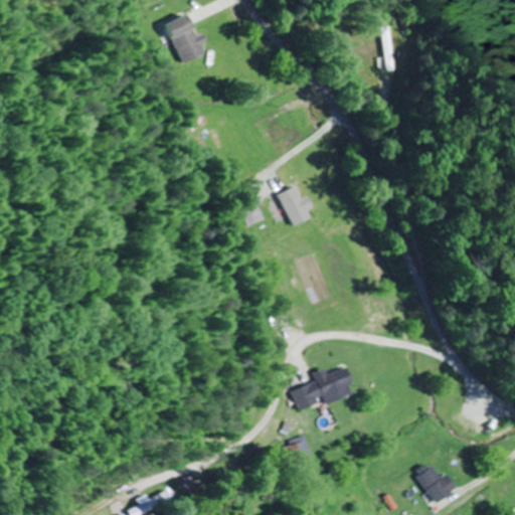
[(184,64),(207,54),(190,15),(167,25),(184,64)]
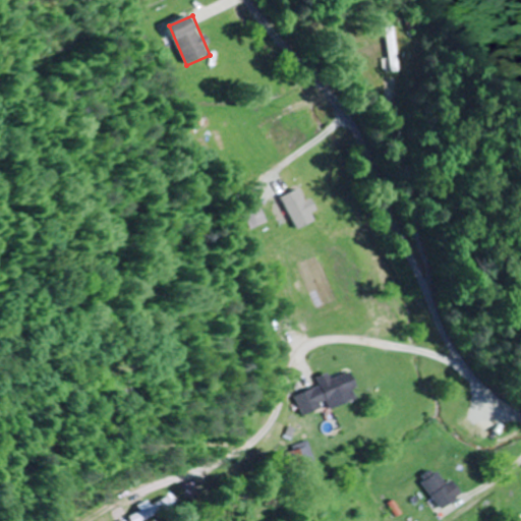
[(399,27),(391,27),(391,72),(399,72),(399,27)]
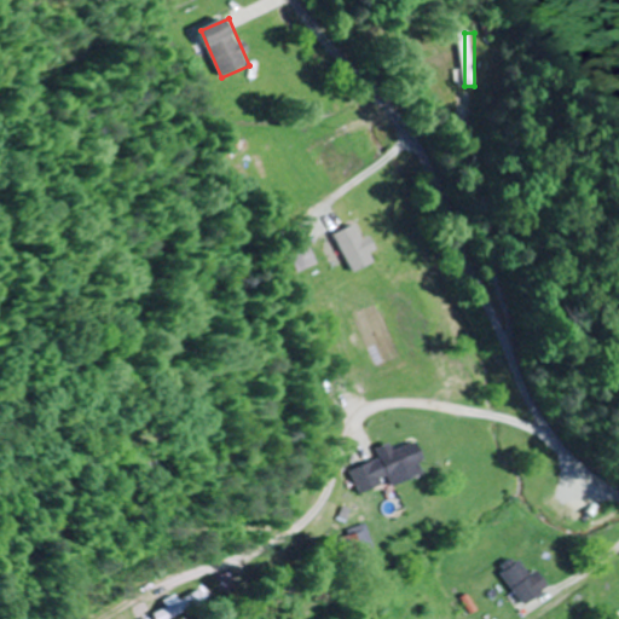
[(377,248),(353,200),(342,206),(366,253),(377,248)]
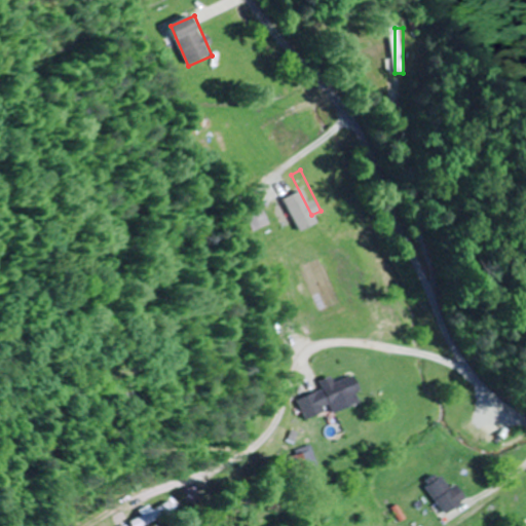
[(271,226),(260,192),(242,197),(254,232),(271,226)]
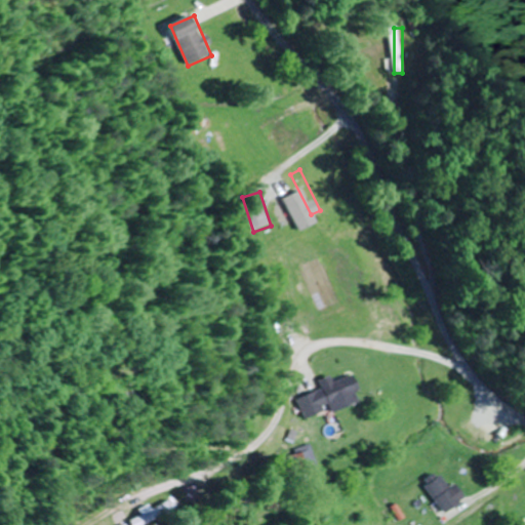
[(299,399),(307,420),(362,401),(354,375),(334,381),(332,376),(321,380),(324,391),(299,399)]
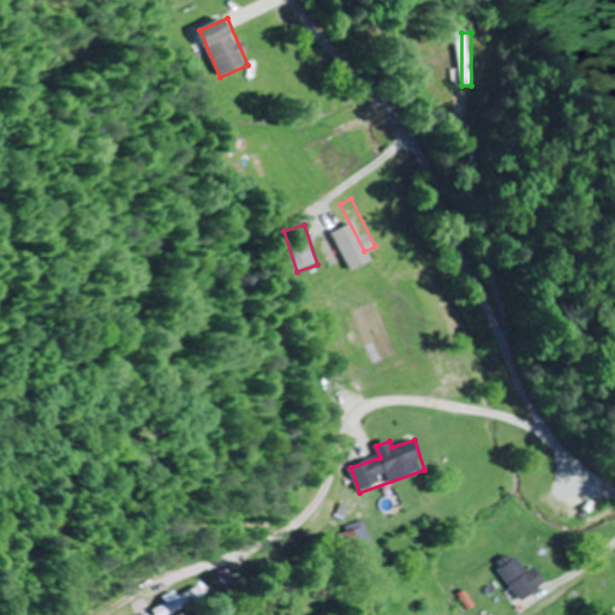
[(529,572),(515,555),(497,569),(524,602),(548,583),(535,567),(529,572)]
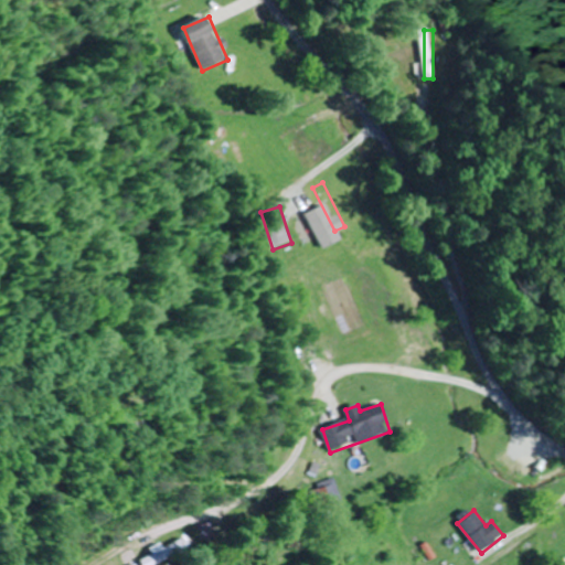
[(136,553),(142,564),(162,564),(169,562),(158,541),(136,553)]
